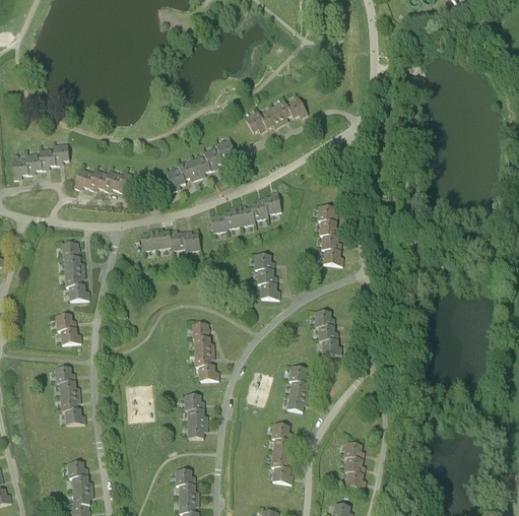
[(298,97),(285,103),(290,115),(293,118),(299,115),(300,118),(302,117),(308,114),(298,97)]
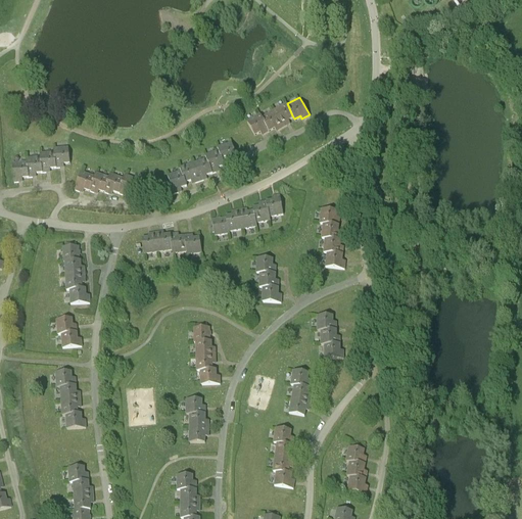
[(288,119),(292,115),(287,103),(285,100),(273,107),(282,126),(288,123),(289,122),(288,119)]
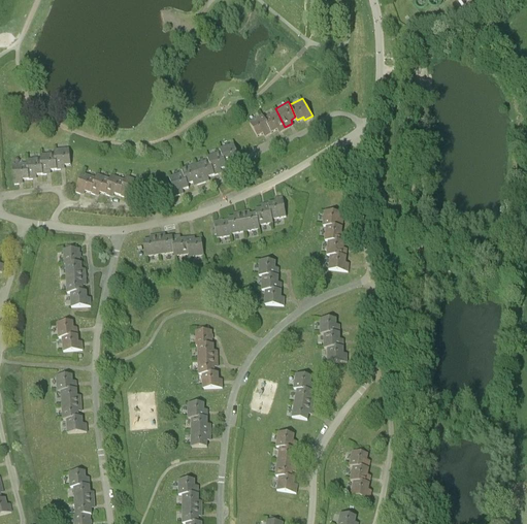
[(275,108),(263,116),(271,130),(276,128),(278,130),(280,130),(285,127),(275,108)]
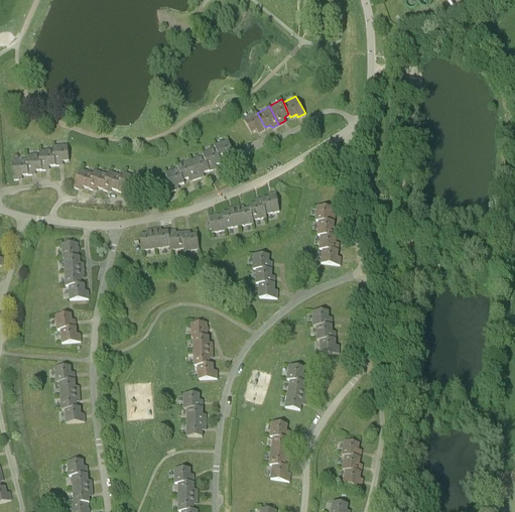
[(265,127),(257,113),(256,110),(243,117),(251,131),(256,128),(258,131),(259,131),(265,127)]
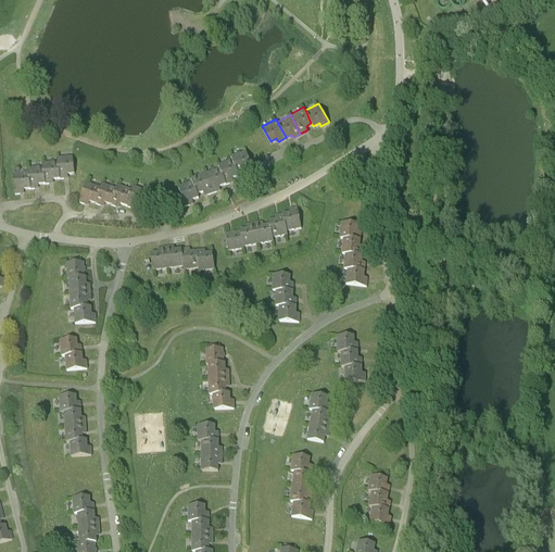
[(231,158),(237,174),(243,172),(246,171),(244,167),(251,165),(246,148),(230,153),(231,158)]
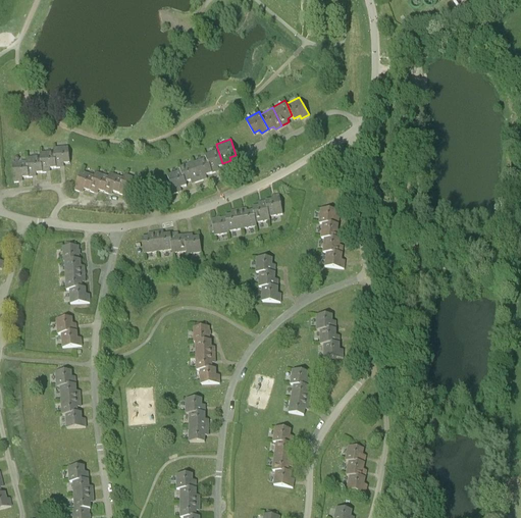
[(52,145),(53,149),(55,164),(55,165),(61,165),(63,165),(62,161),(68,160),(67,144),(52,145)]
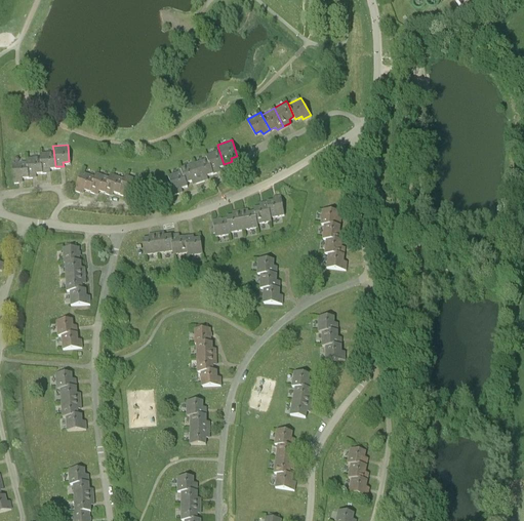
[(204,153),(206,157),(211,172),(217,170),(219,169),(218,166),(224,164),(218,149),(204,153)]
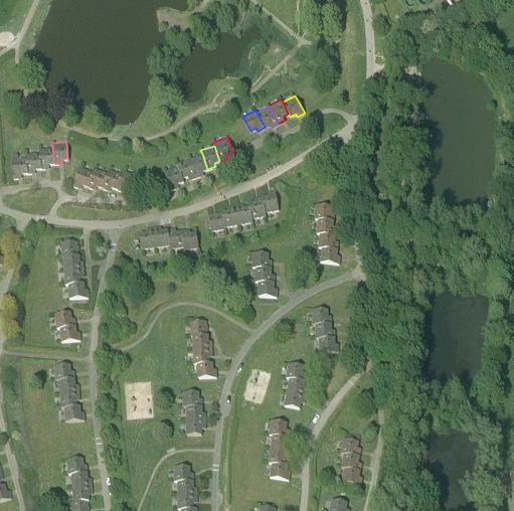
[(48,163),(54,162),(52,147),(38,148),(38,152),(41,167),(41,168),(47,167),(48,167),(48,163)]
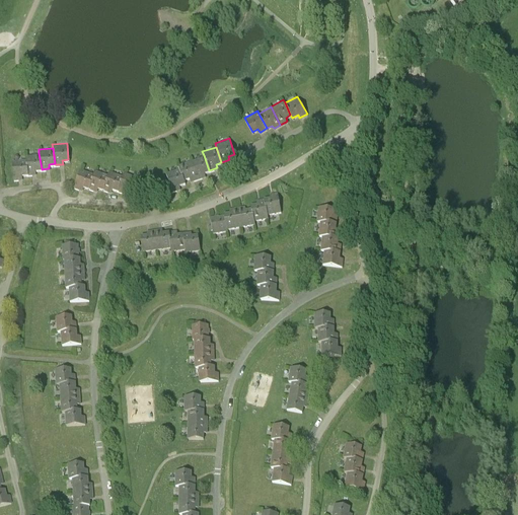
[(34,169),(42,168),(39,153),(24,154),(25,158),(28,173),(32,173),(34,173),(34,169)]
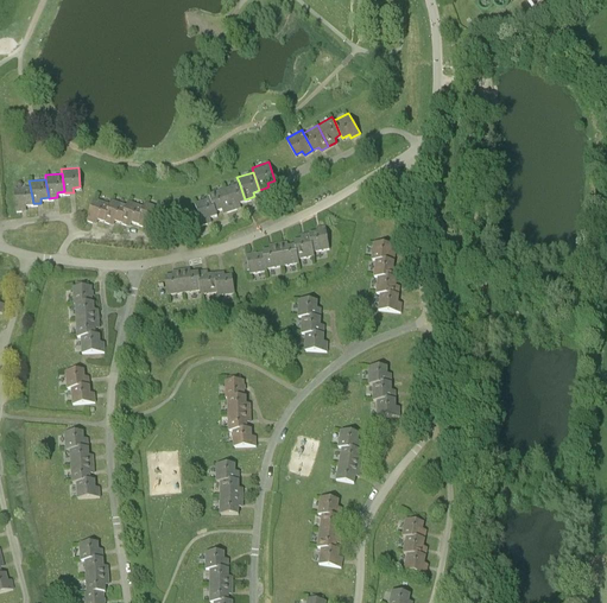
[(239,202),(245,200),(239,182),(223,186),(231,209),(238,205),(240,205),(239,202)]
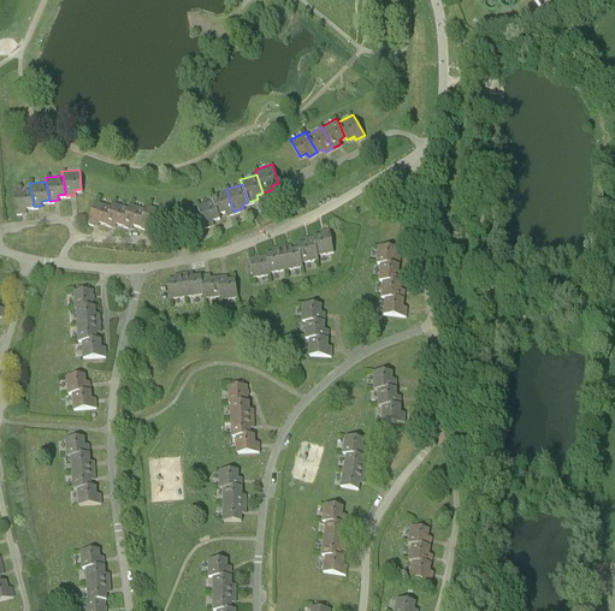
[(25,206),(34,206),(30,188),(13,189),(16,212),(23,212),(25,212),(25,206)]
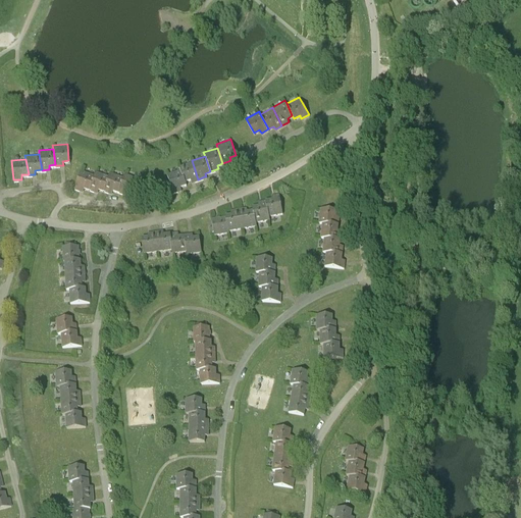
[(178,164),(179,168),(185,179),(190,178),(191,182),(193,180),(198,179),(192,160),(178,164)]
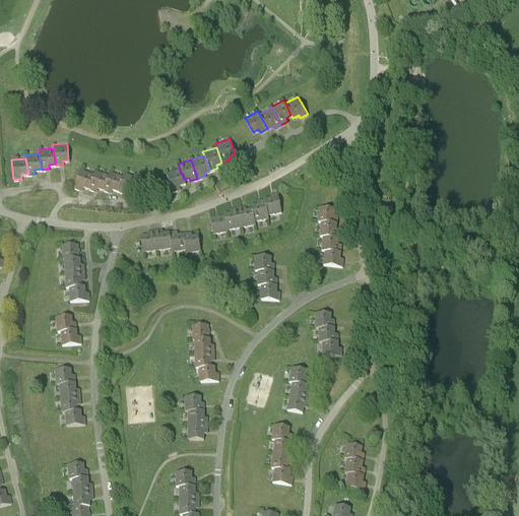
[(88,188),(93,173),(80,168),(73,187),(79,189),(81,190),(82,186),(88,188)]
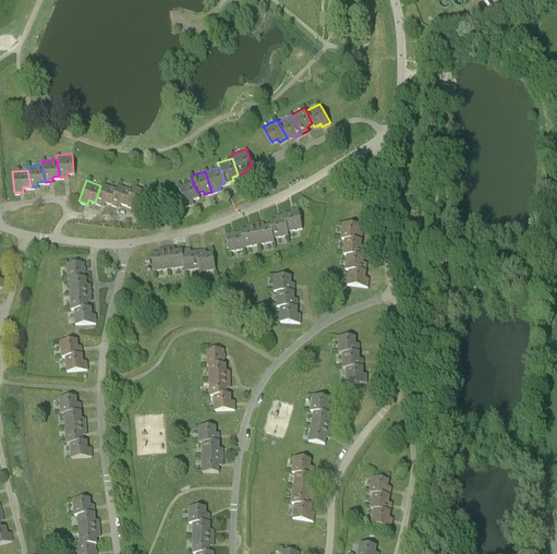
[(198,196),(197,192),(192,180),(178,184),(184,205),(191,203),(193,202),(192,199),(198,196)]
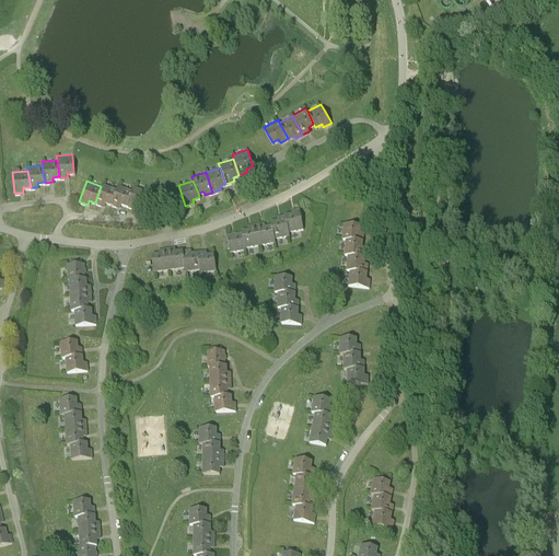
[(102,183),(101,186),(95,203),(102,205),(103,206),(105,201),(111,204),(116,187),(102,183)]
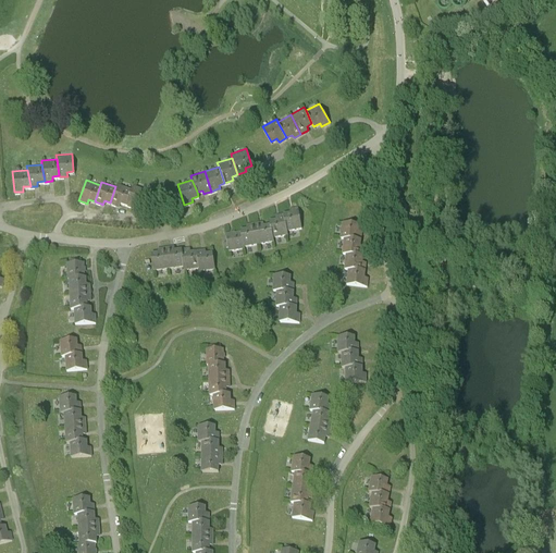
[(125,204),(131,187),(116,182),(115,186),(110,203),(116,205),(119,206),(120,203),(125,204)]
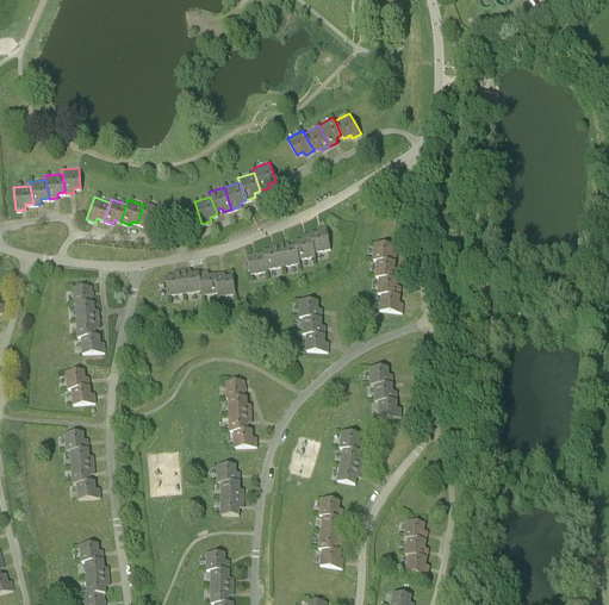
[(144,201),(143,205),(137,223),(144,225),(147,226),(148,222),(155,224),(161,206),(144,201)]
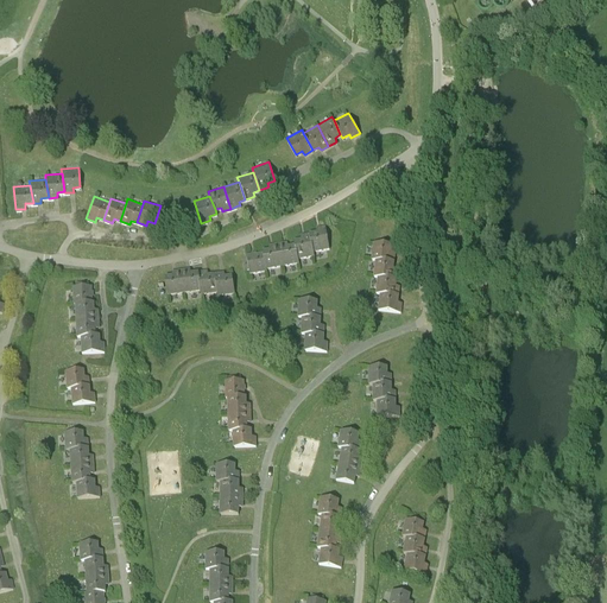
[(309,230),(313,249),(328,247),(324,223),(315,224),(315,229),(309,230)]
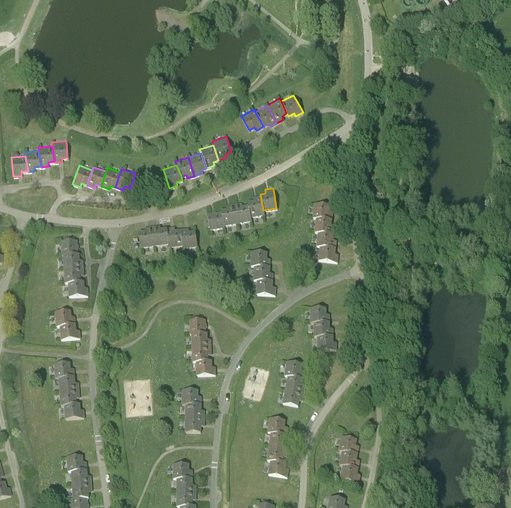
[(263,214),(263,210),(260,194),(252,195),(253,199),(246,200),(247,204),(250,216),(263,214)]
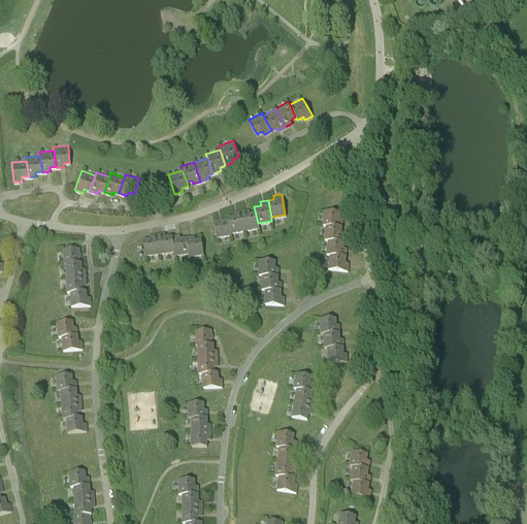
[(259,227),(258,223),(255,210),(250,211),(249,207),(240,209),(244,229),(259,227)]
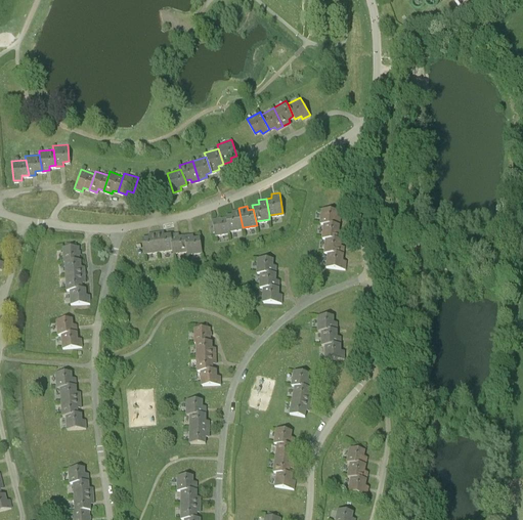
[(319,221),(322,222),(339,224),(339,217),(340,215),(337,215),(337,209),(320,207),(319,221)]
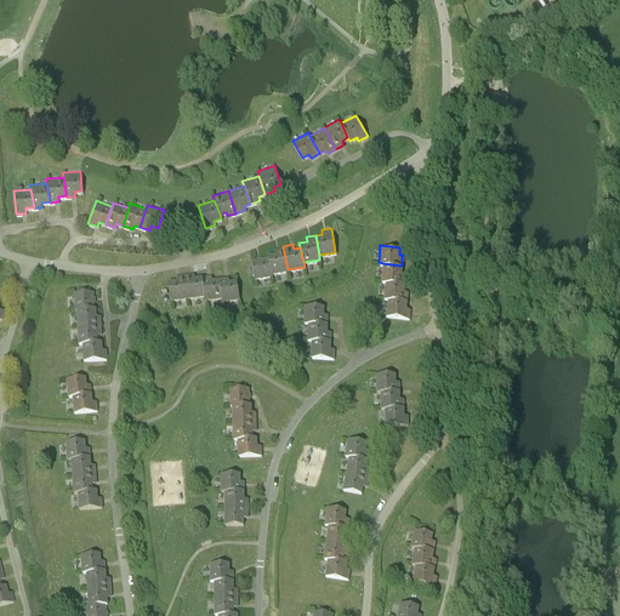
[(267,254),(267,255),(272,273),(288,269),(283,246),(273,247),(274,251),(267,254)]
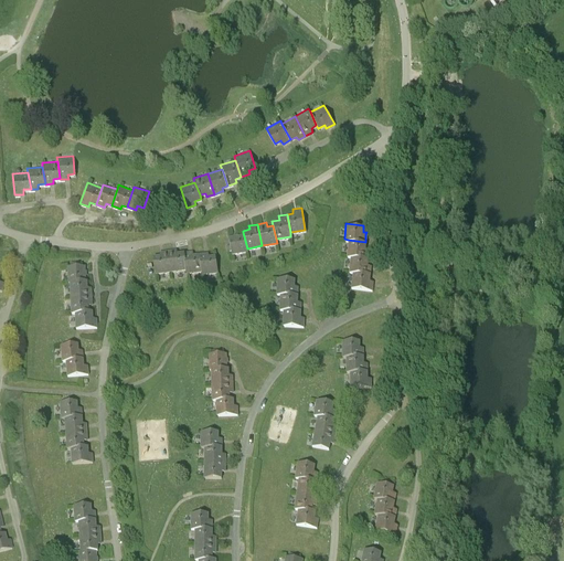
[(247,250),(247,249),(243,232),(229,234),(229,237),(224,239),(226,251),(231,250),(231,253),(247,250)]
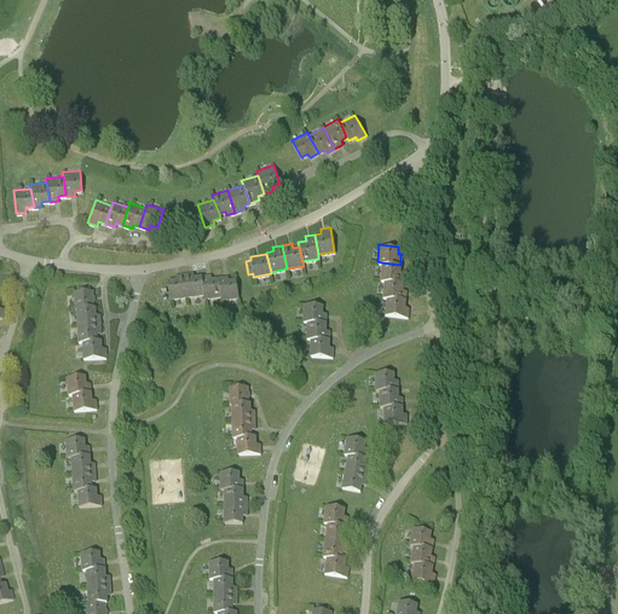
[(383,279),(403,282),(404,273),(404,272),(399,271),(400,265),(381,262),(379,279),(383,279)]
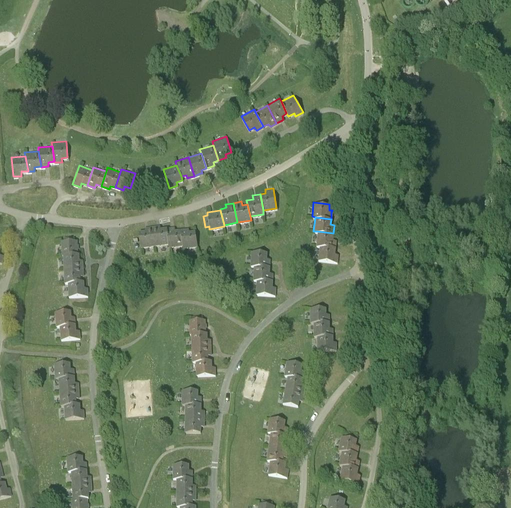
[(154,244),(168,242),(165,226),(160,227),(160,224),(151,225),(154,244)]
